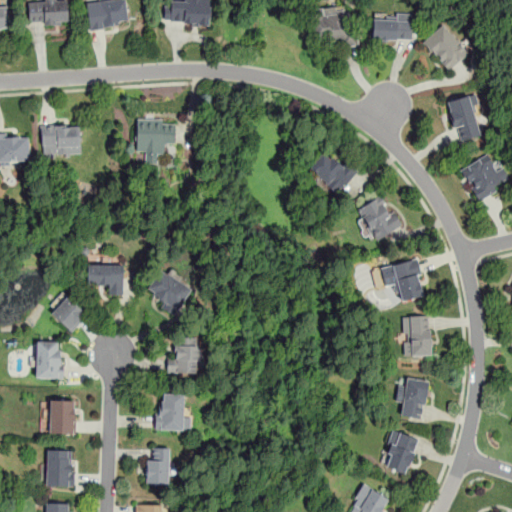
[(8,0),(0,1),(0,27),(10,26),(8,0)]
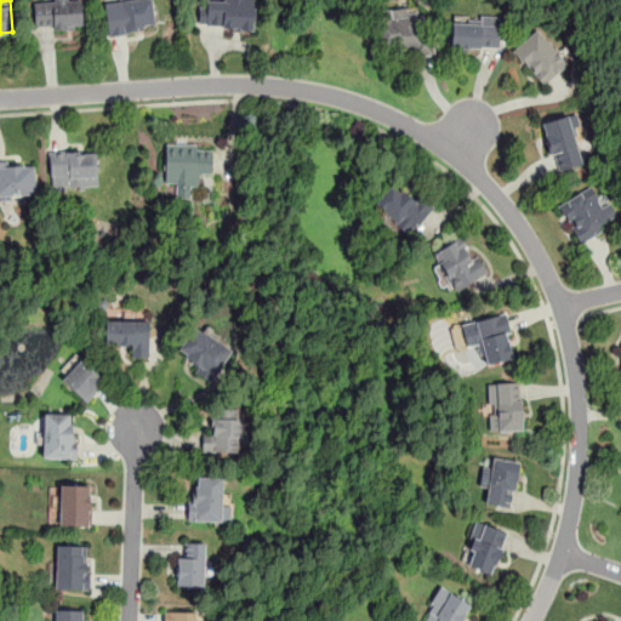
[(33,0),(36,32),(84,27),(81,0),(33,0)]
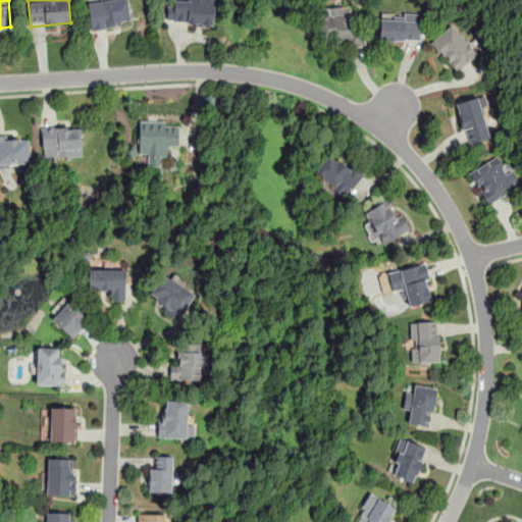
[(90,30),(131,24),(127,0),(107,0),(87,2),(90,30)]
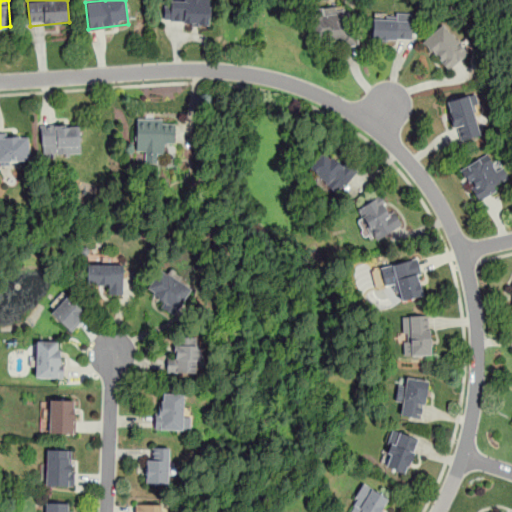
[(163,0),(163,24),(209,25),(209,0),(163,0)]
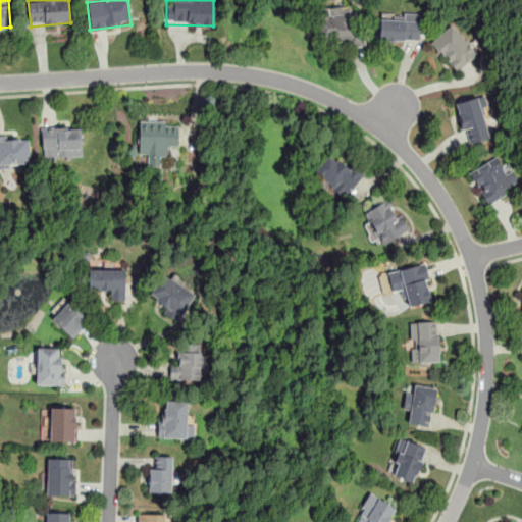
[(317,7),(319,48),(361,46),(359,6),(317,7)]
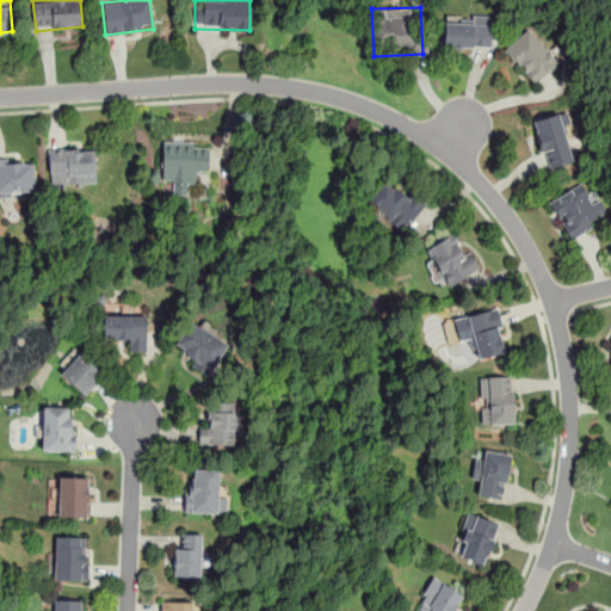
[(443,47),(491,48),(491,18),(444,17),(443,47)]
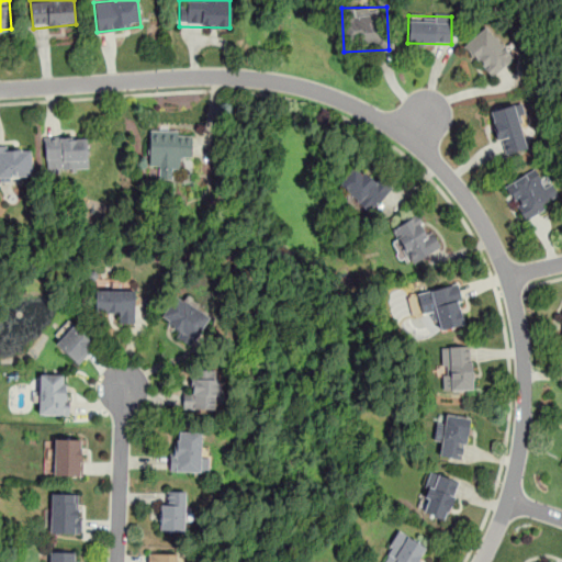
[(516,55),(487,23),(463,45),(492,77),(516,55)]
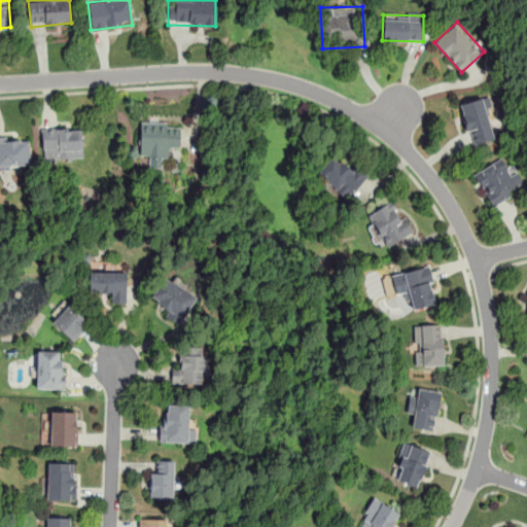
[(459,103),(469,145),(496,139),(487,97),(459,103)]
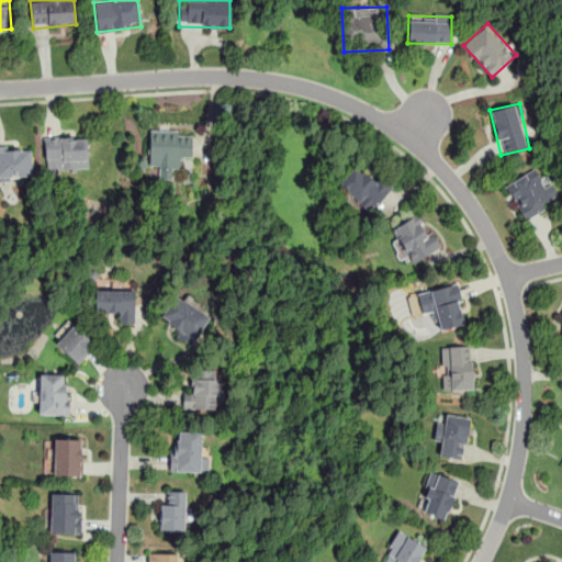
[(148,166),(159,166),(159,178),(177,179),(177,157),(191,157),(191,132),(149,131),(148,166)]
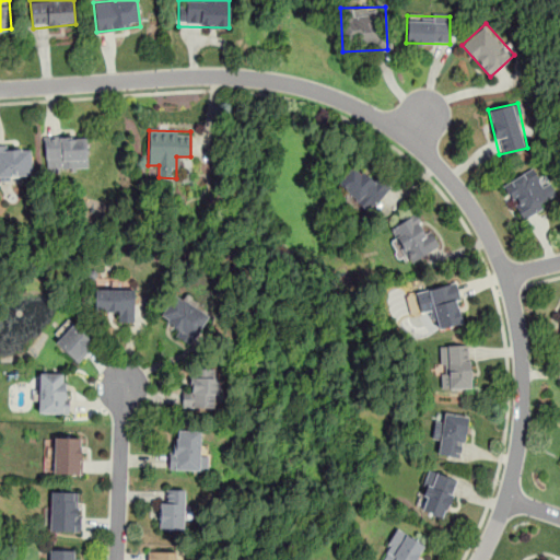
[(45,172),(89,170),(88,133),(44,136),(45,172)]
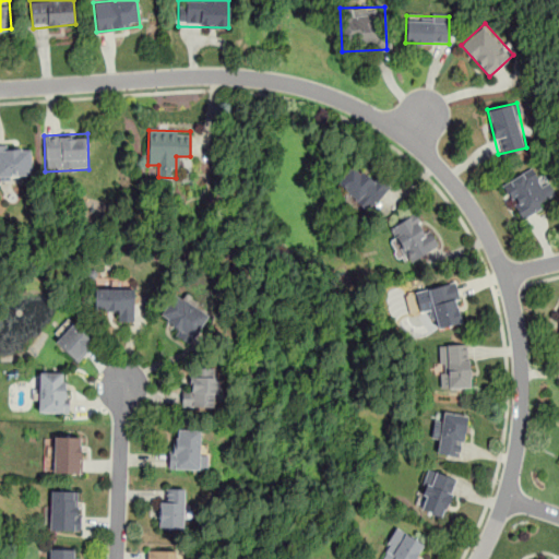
[(0,143),(0,181),(21,181),(21,176),(32,175),(31,143),(0,143)]
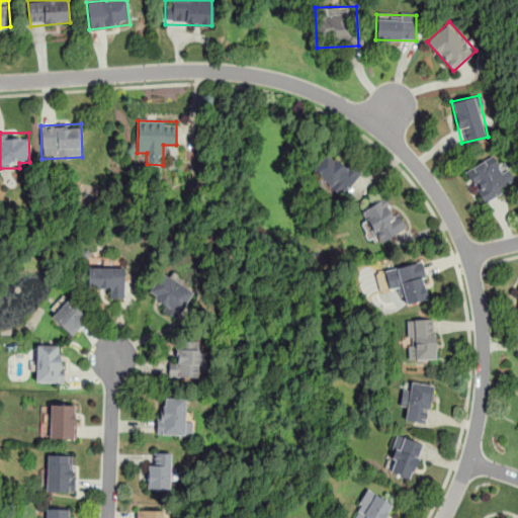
[(312,169),(339,196),(358,177),(331,150),(312,169)]
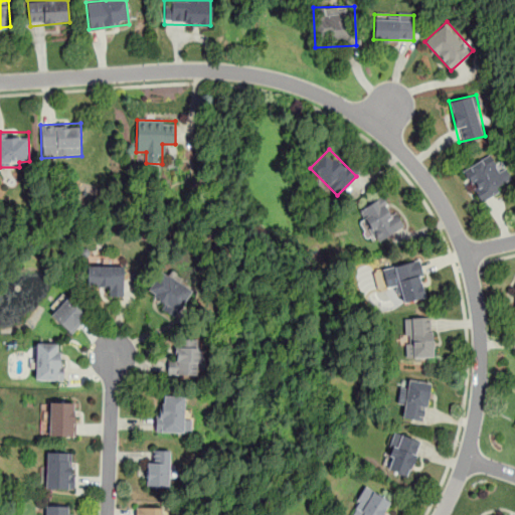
[(514,183),(503,160),(495,164),(490,155),(463,168),(479,200),(514,183)]
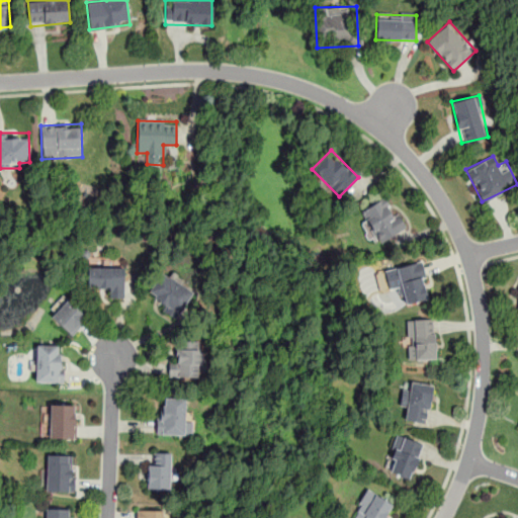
[(405,227),(386,196),(360,212),(378,243),(405,227)]
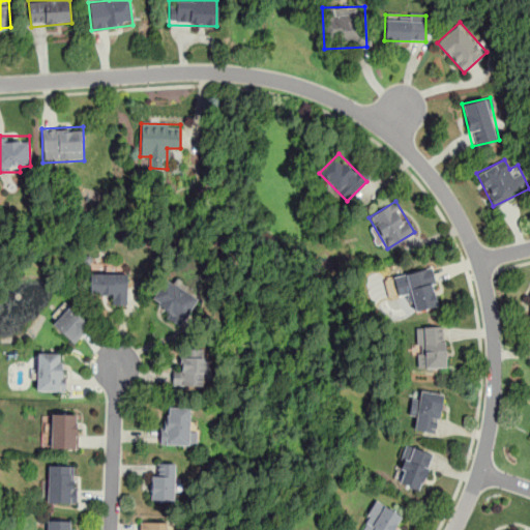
[(399,296),(410,294),(414,311),(440,305),(432,267),(393,275),(399,296)]
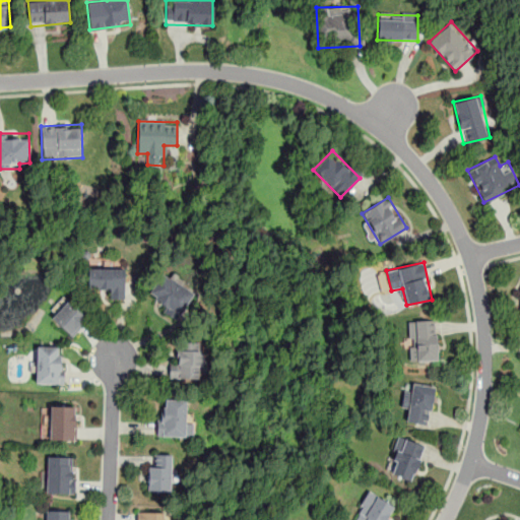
[(124,299),(124,268),(87,268),(87,288),(110,288),(110,299),(124,299)]
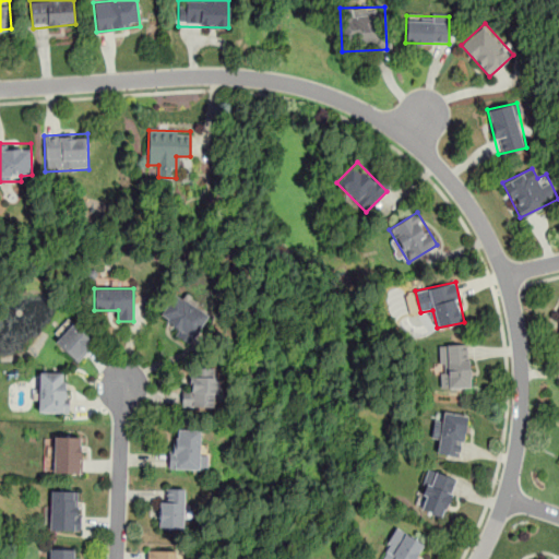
[(192,342),(210,314),(174,293),(156,321),(192,342)]
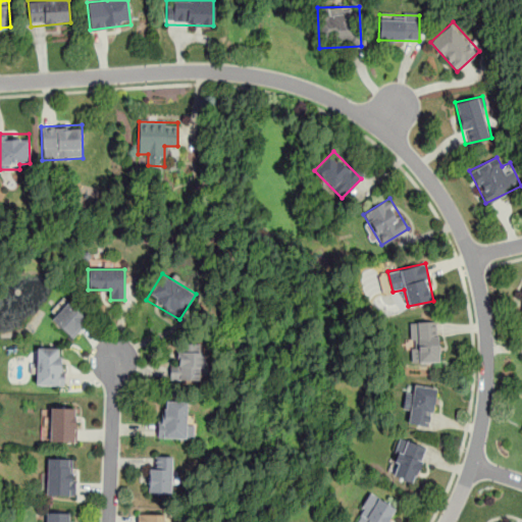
[(72,337),(88,319),(63,298),(48,316),(72,337)]
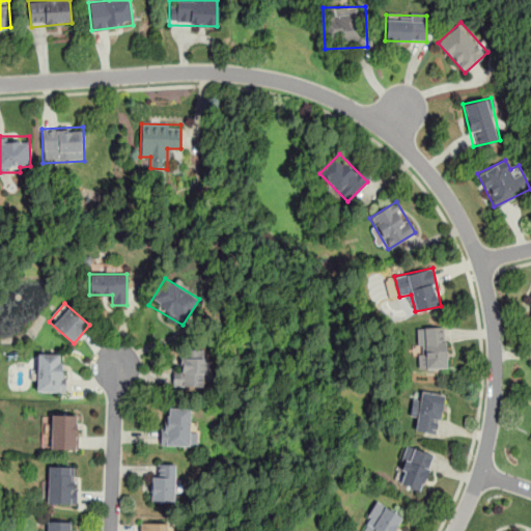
[(446,368),(445,327),(419,327),(419,368),(446,368)]
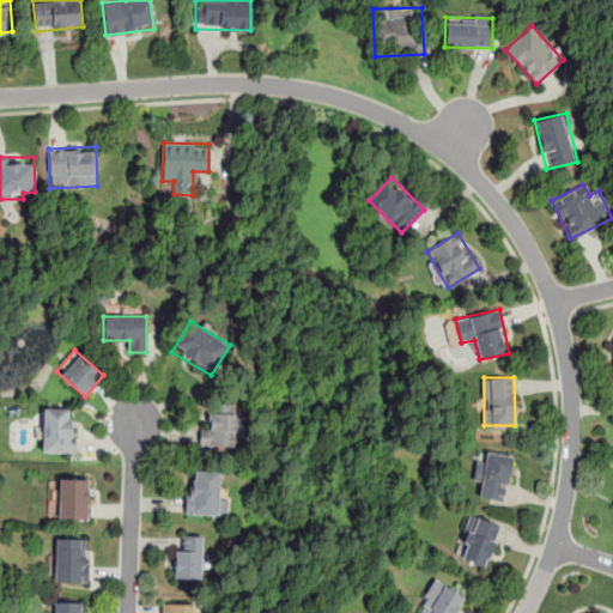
[(211,405),(210,428),(200,428),(199,447),(237,447),(238,406),(211,405)]
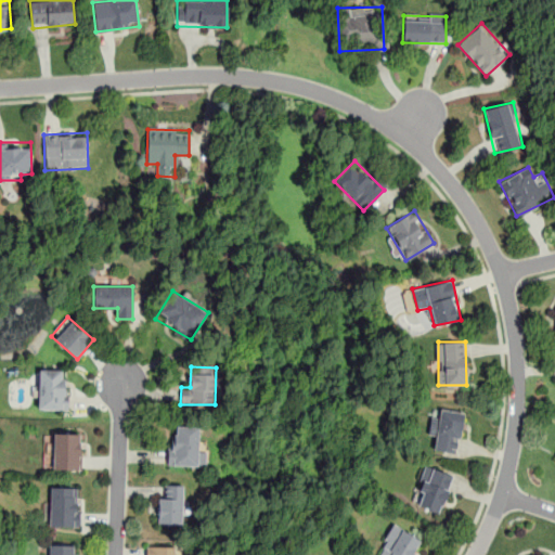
[(38,409),(67,409),(67,370),(38,370),(38,409)]
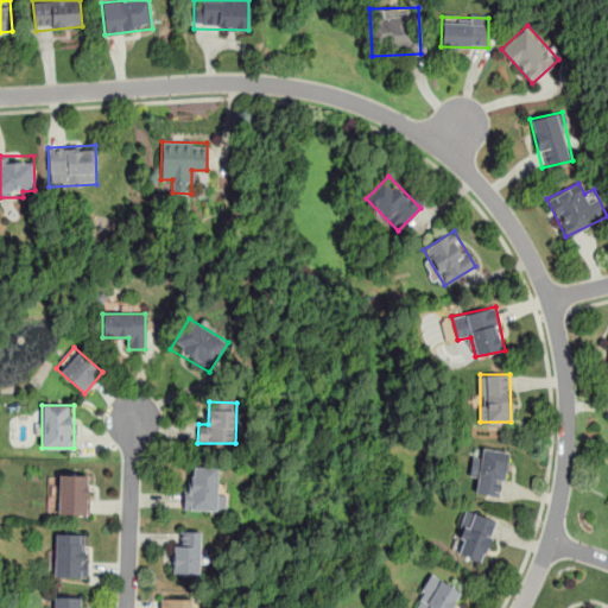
[(501,496),(508,451),(481,448),(480,457),(473,456),(469,477),(477,479),(476,492),(501,496)]
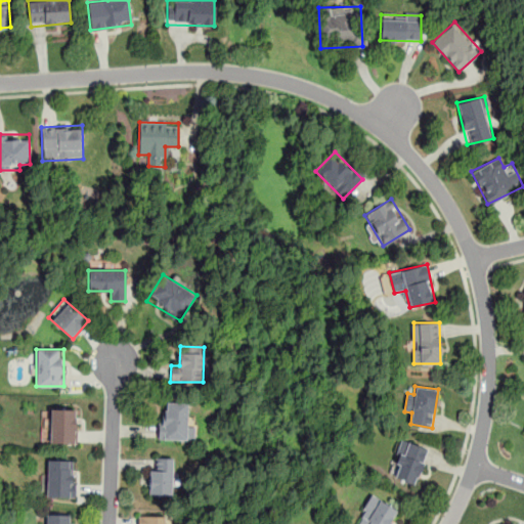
[(159,440),(193,440),(193,423),(187,423),(187,402),(166,402),(166,411),(159,411),(159,440)]
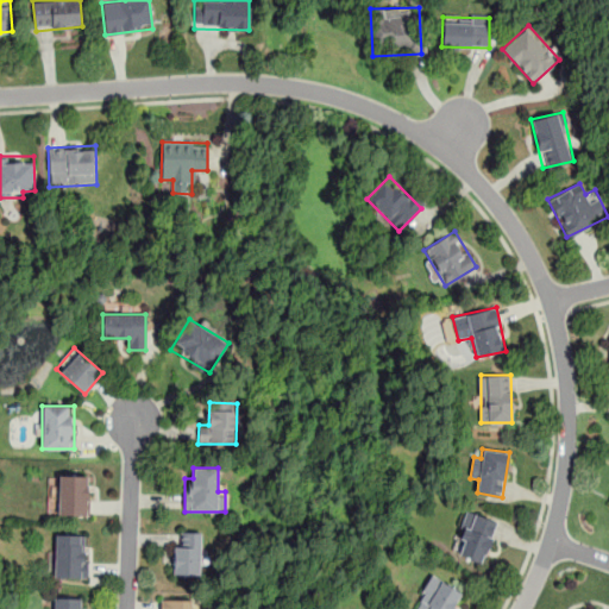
[(58,515),(88,515),(88,475),(58,475),(58,515)]
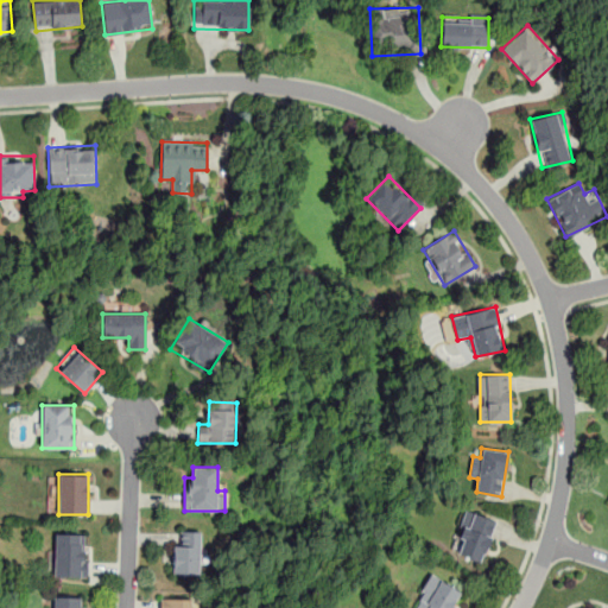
[(454,553),(482,562),(495,519),(467,511),(454,553)]
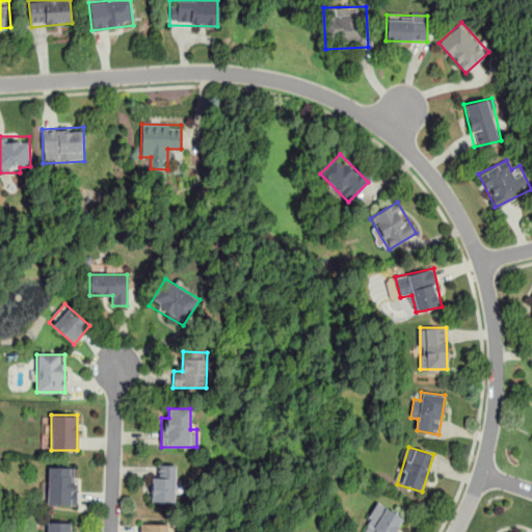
[(153,503),(176,503),(176,464),(153,464),(153,503)]
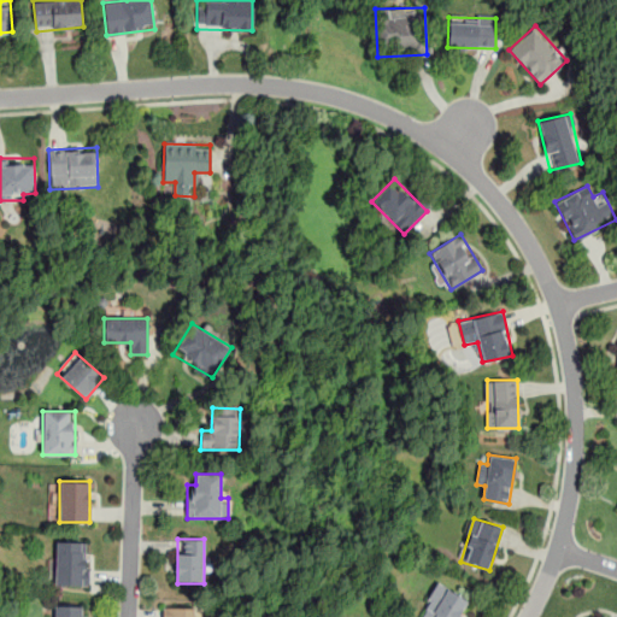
[(88,541),(56,541),(56,586),(88,586),(88,541)]
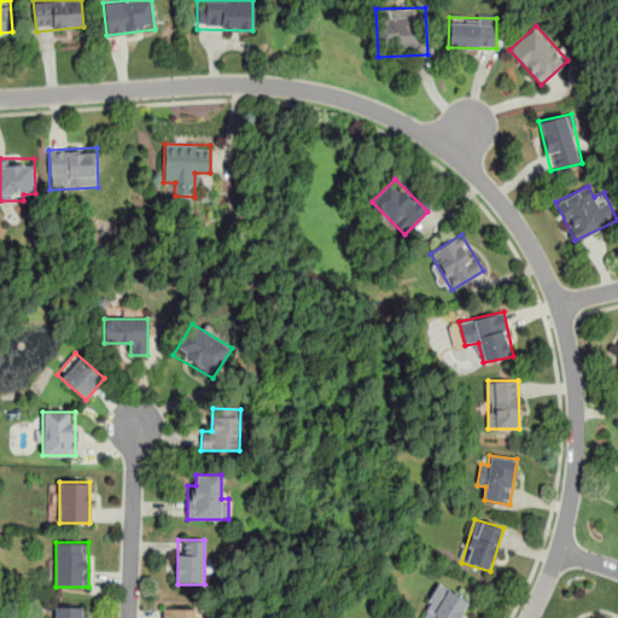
[(461,617),(470,604),(442,587),(423,617),(461,617)]
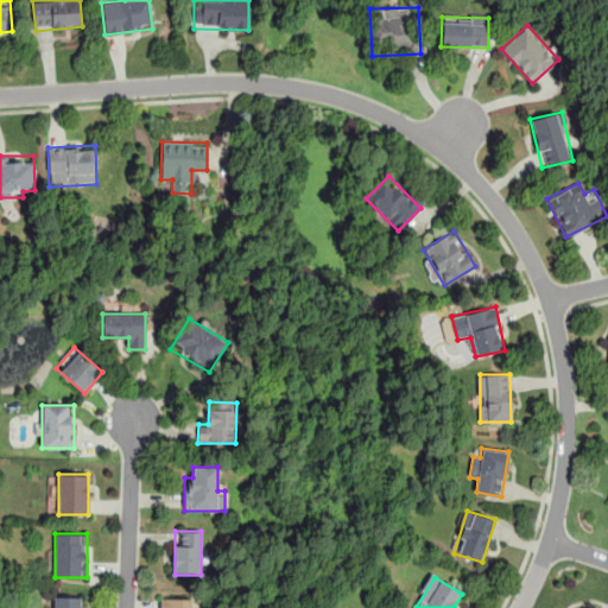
[(54,607),(81,607),(81,597),(54,597),(54,607)]
